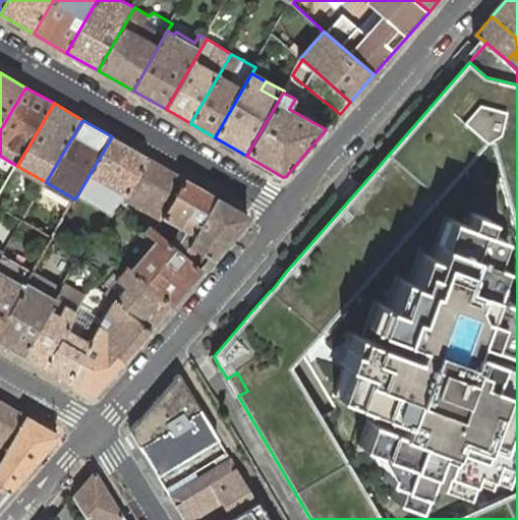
[(149,159),(112,136),(81,188),(95,196),(100,196),(103,194),(106,188),(120,196),(124,190),(128,193),(149,159)]
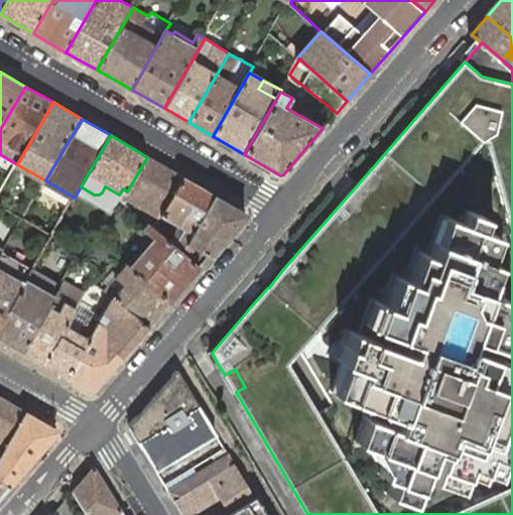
[(184,177),(147,157),(127,191),(124,197),(122,201),(128,206),(131,200),(156,215),(154,219),(159,222),(161,217),(162,216),(184,177)]
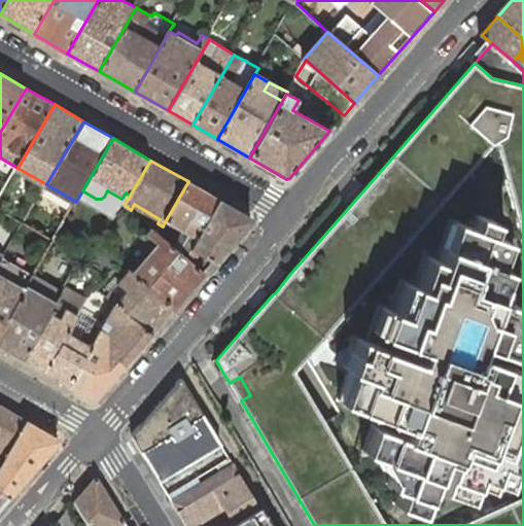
[(219,200),(188,181),(166,220),(189,234),(179,251),(186,257),(219,200)]
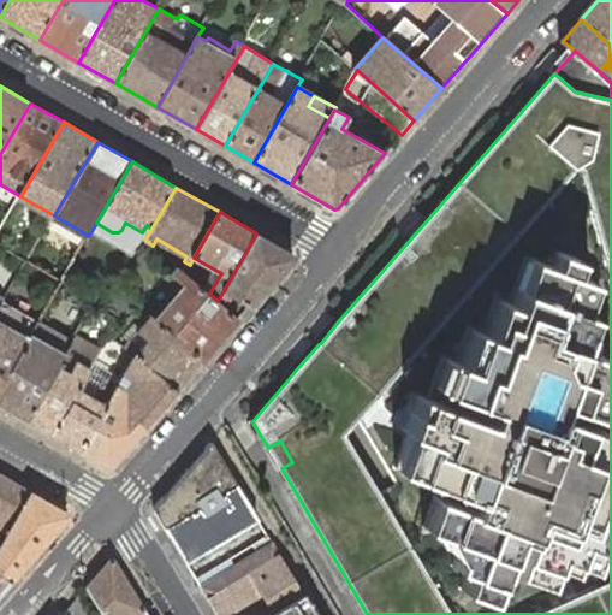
[(296,255),(256,234),(218,301),(224,307),(231,294),(253,307),(296,256),(296,255)]
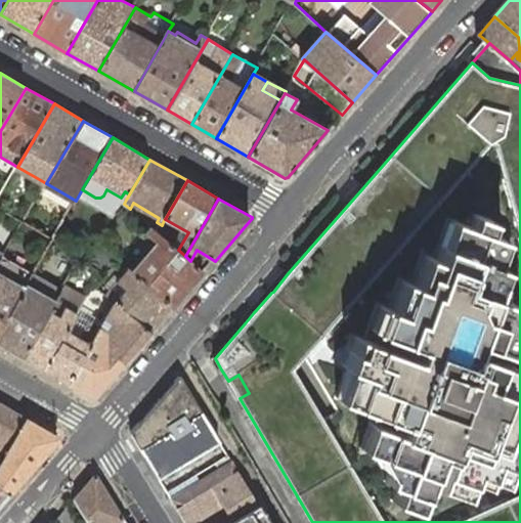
[(133,272),(174,308),(205,272),(190,261),(185,256),(178,250),(163,237),(158,232),(152,227),(146,233),(158,244),(133,272)]
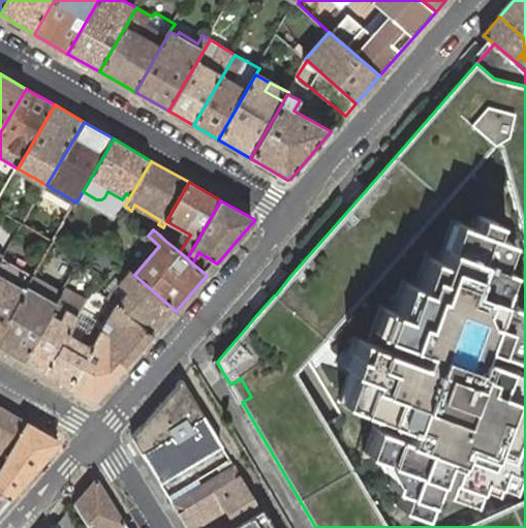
[(92,262),(106,271),(115,257),(100,249),(92,262)]
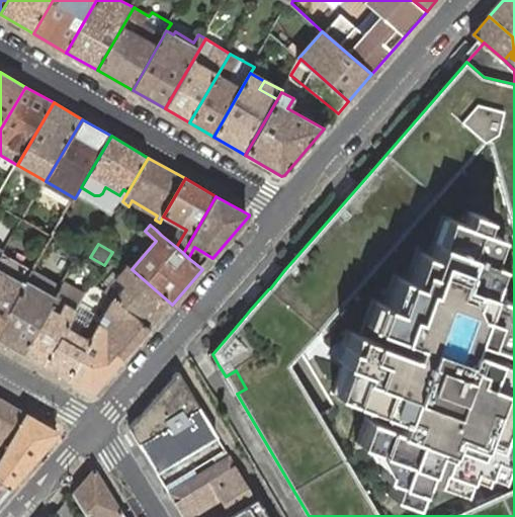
[(0,328),(27,281),(32,272),(3,255),(0,260),(0,328)]
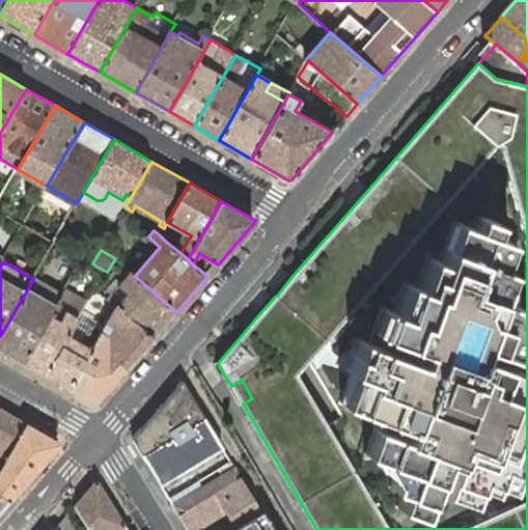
[(132,273),(109,300),(116,306),(155,337),(176,312),(135,276),(132,273)]
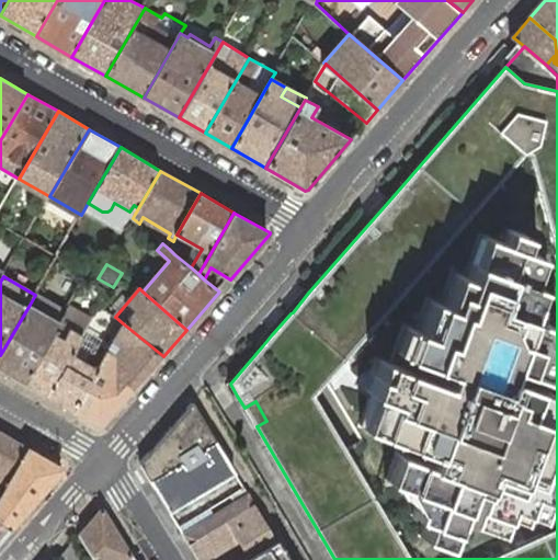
[(0,368),(10,374),(25,383),(60,322),(64,318),(66,312),(35,295),(30,305),(0,355),(0,368)]
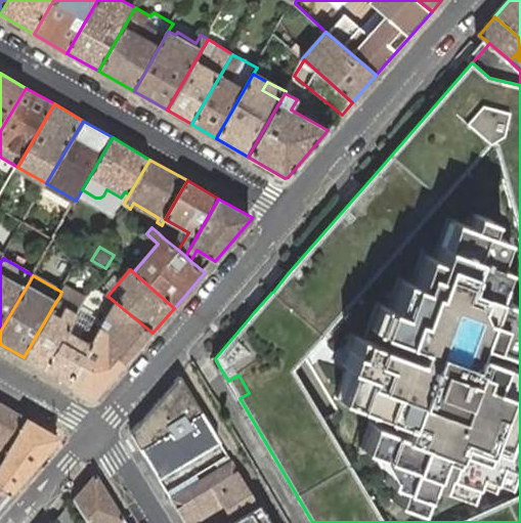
[(34,363),(46,371),(80,314),(88,298),(66,285),(61,292),(59,297),(56,301),(24,357),(34,363)]
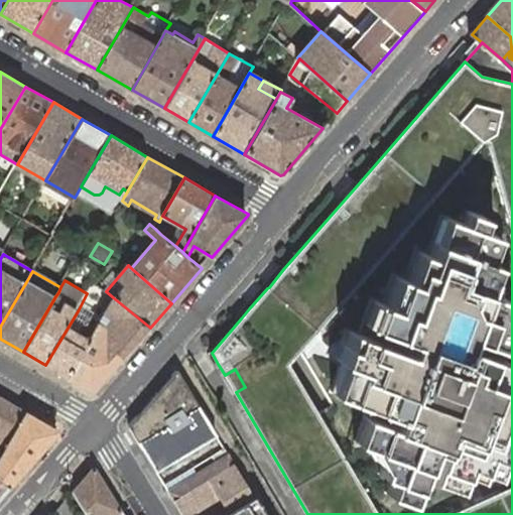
[(150,328),(113,297),(102,318),(105,320),(108,317),(112,320),(107,327),(106,331),(98,325),(89,340),(123,358),(124,358),(150,328)]
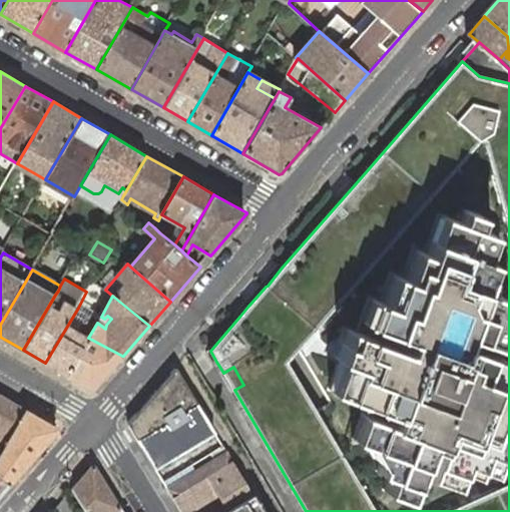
[(78,308),(45,363),(55,368),(67,375),(88,338),(97,323),(98,321),(78,308)]
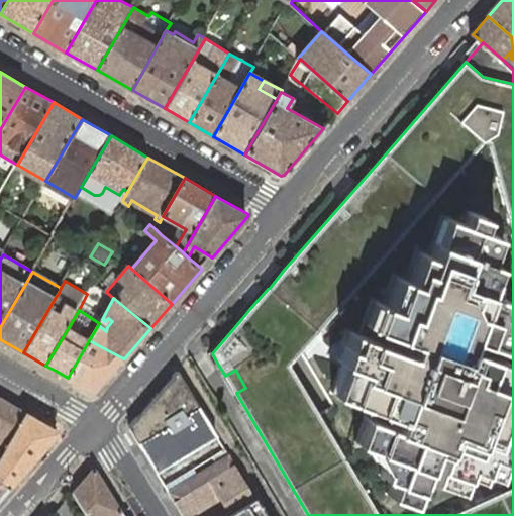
[(89,340),(68,378),(83,386),(94,393),(123,358),(89,340)]
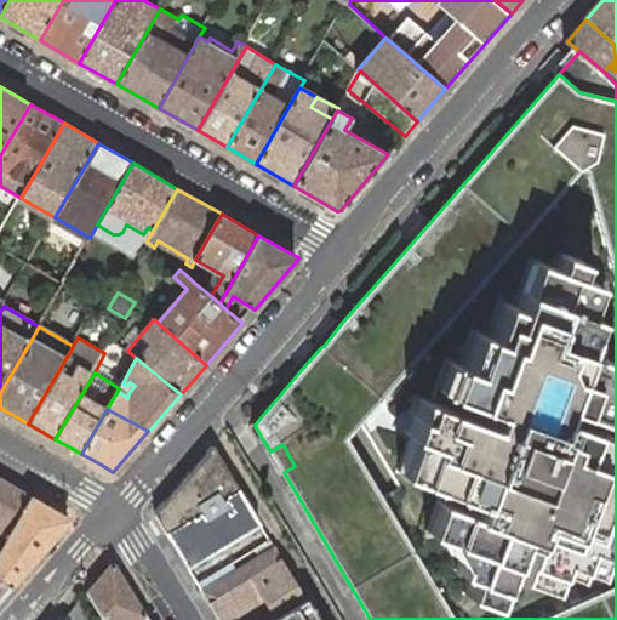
[(283,444),(270,451),(284,472),(295,466),(283,444)]
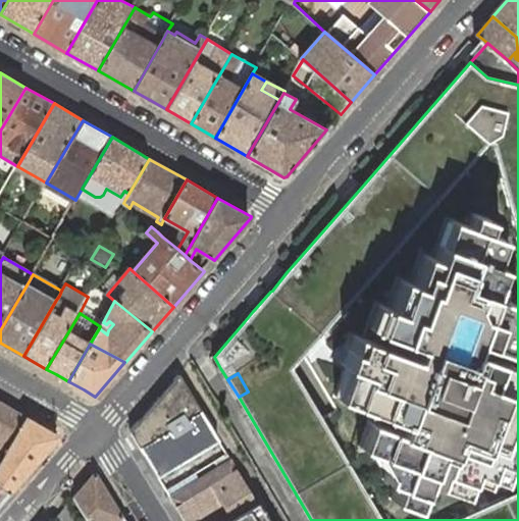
[(220,439),(182,375),(133,431),(160,476),(220,439)]
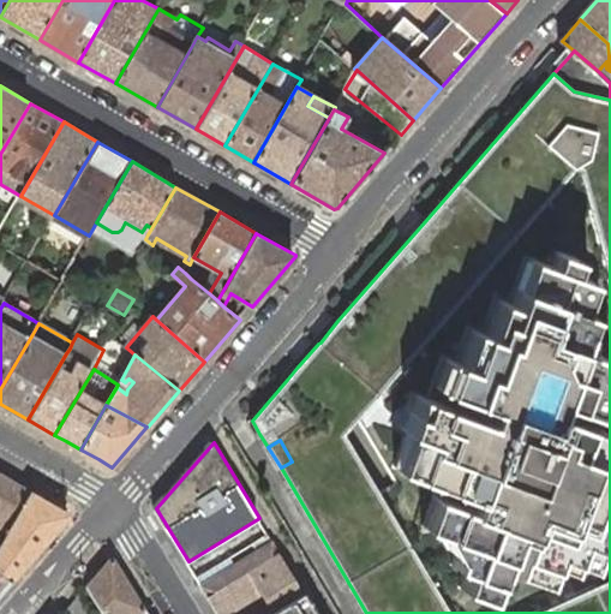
[(10,478),(0,472),(0,544),(1,546),(33,492),(10,478)]
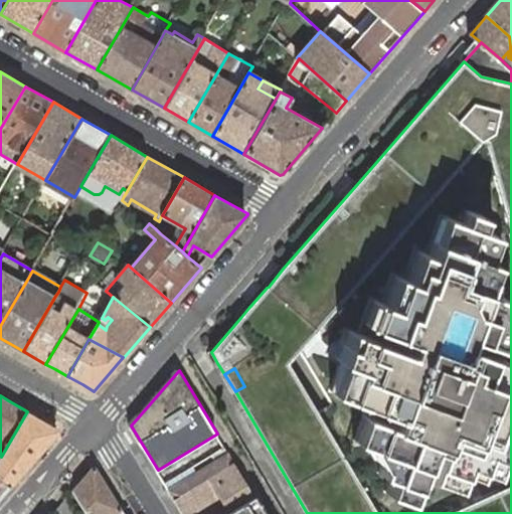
[(42,420),(27,411),(1,457),(0,459),(0,474),(12,485),(58,432),(58,430),(42,420)]
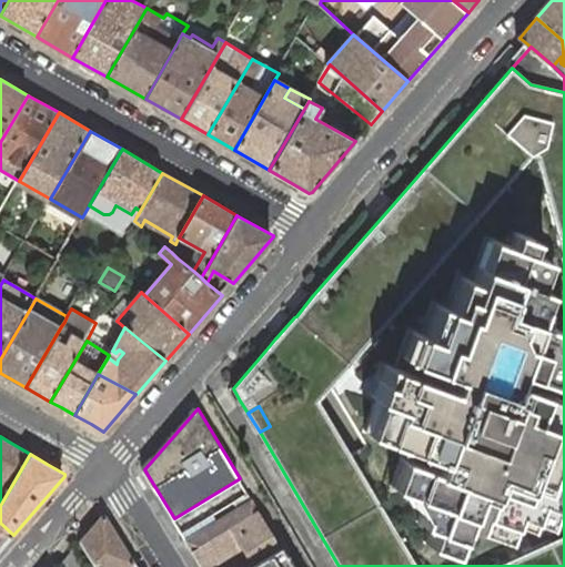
[(241,509),(253,500),(249,495),(236,502),(241,509)]
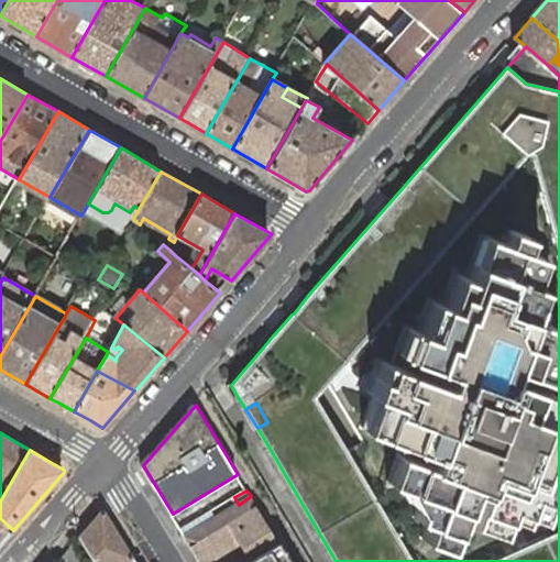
[(220,527),(256,506),(251,496),(239,505),(215,518),(220,527)]
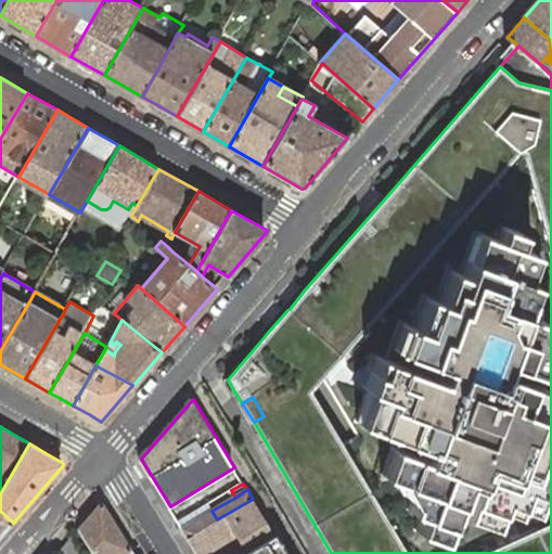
[(265,541),(274,536),(253,499),(217,519),(212,511),(207,504),(179,522),(197,553),(243,553),(253,548),(265,541)]
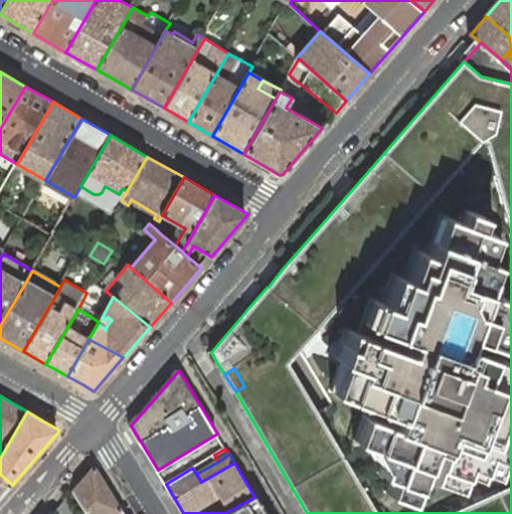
[(95,468),(74,491),(88,513),(124,513),(97,468),(95,468)]
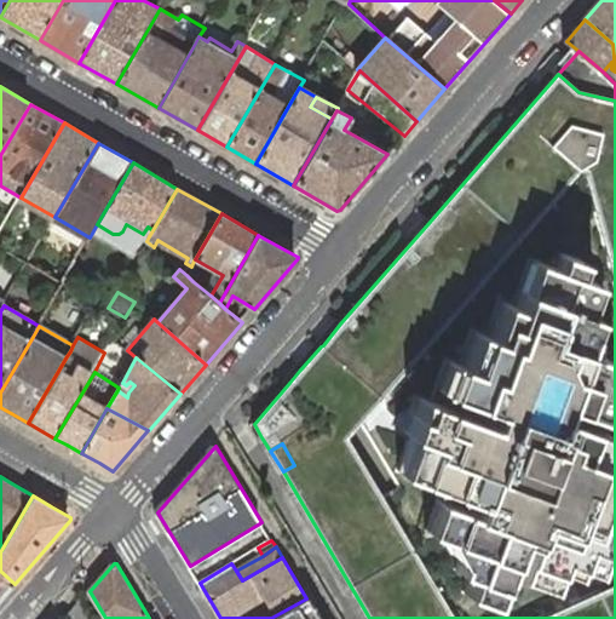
[(0,601),(15,584),(0,571),(0,601)]
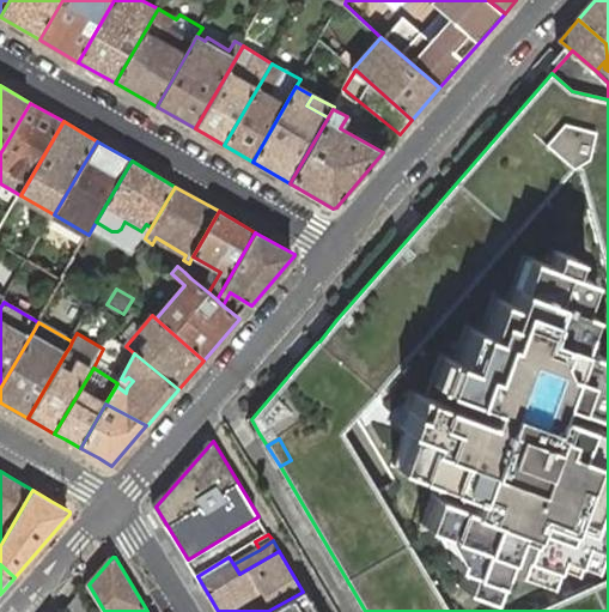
[(299,611),(292,598),(279,605),(268,611),(299,611)]
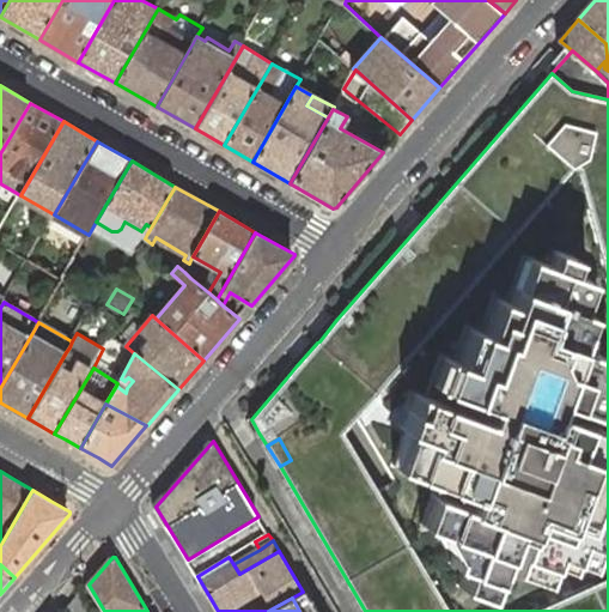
All buildings are outlined.
